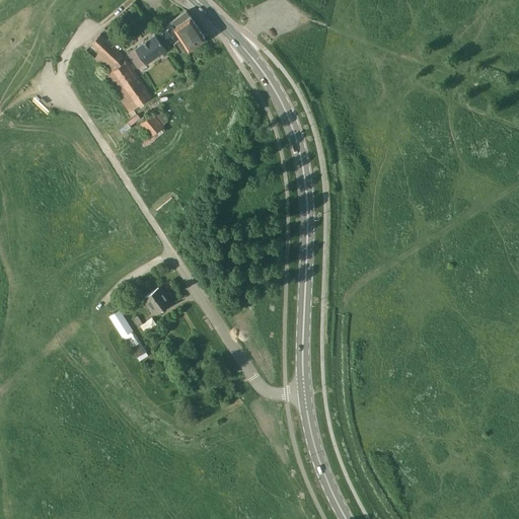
[(206,36),(191,15),(187,9),(155,31),(166,49),(174,43),(180,51),(188,47),(189,49),(206,36)]
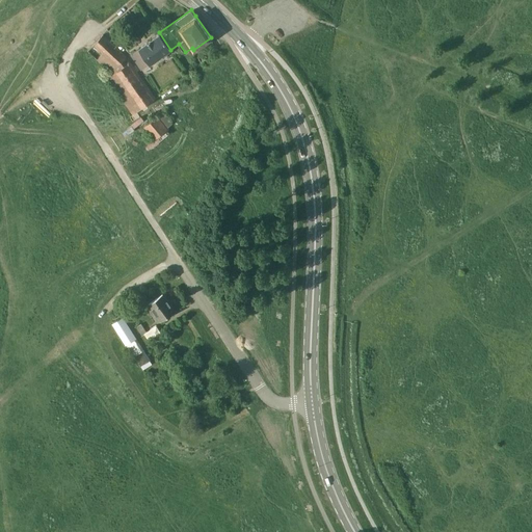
[(150,64),(170,50),(159,32),(158,31),(136,47),(137,48),(130,53),(141,70),(150,64)]
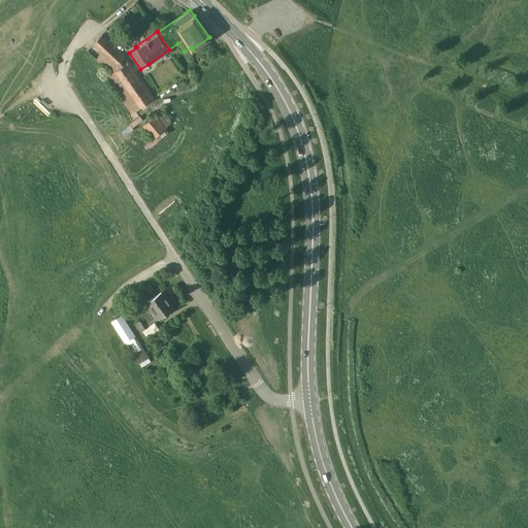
[(125,56),(101,33),(86,50),(111,74),(104,78),(130,116),(155,98),(129,62),(124,57),(125,56)]
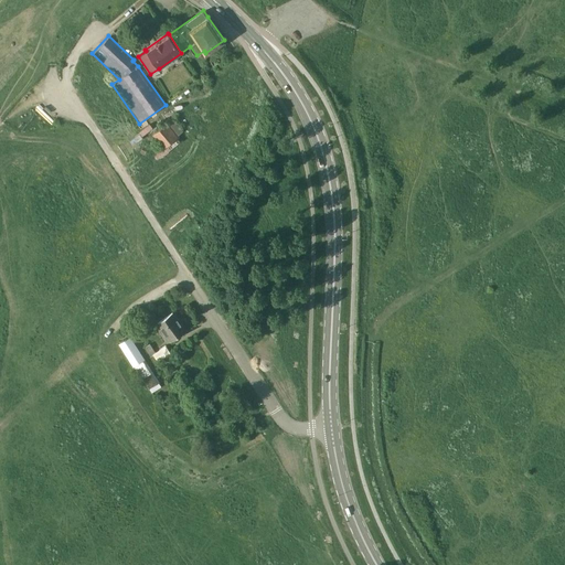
[(152,135),(163,148),(178,136),(167,123),(152,135)]
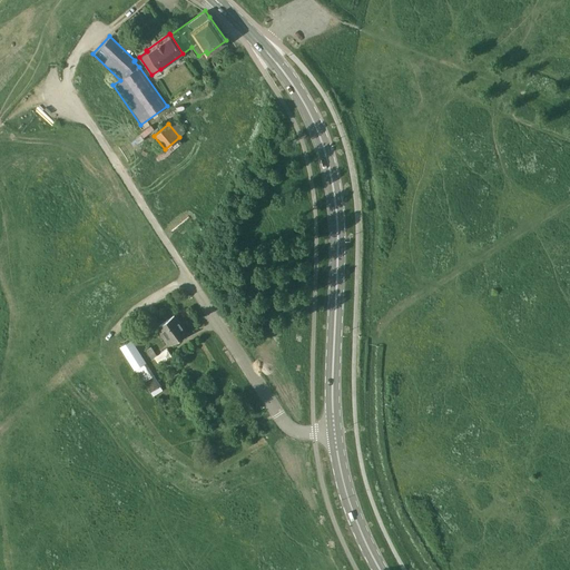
[(159,326),(173,344),(188,333),(175,315),(159,326)]
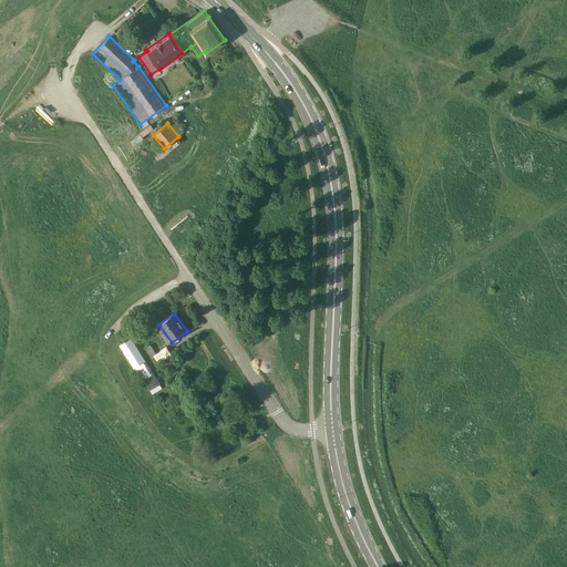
[(144,363),(146,362),(132,339),(121,346),(135,369),(144,363)]
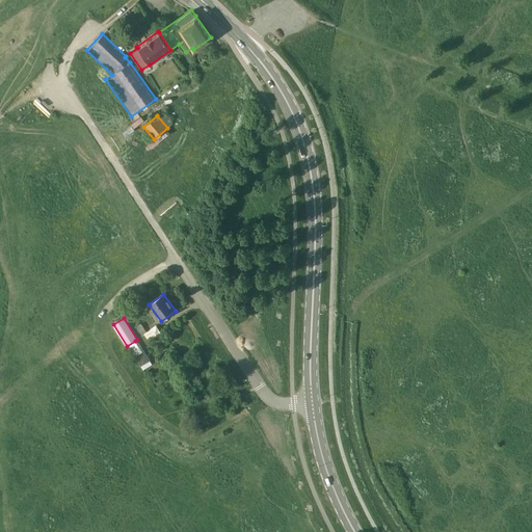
[(161,333),(157,326),(144,335),(150,342),(161,333)]
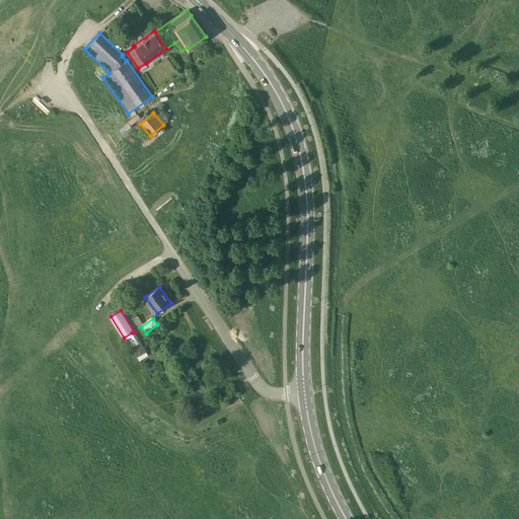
[(145,353),(132,332),(124,338),(137,358),(145,353)]
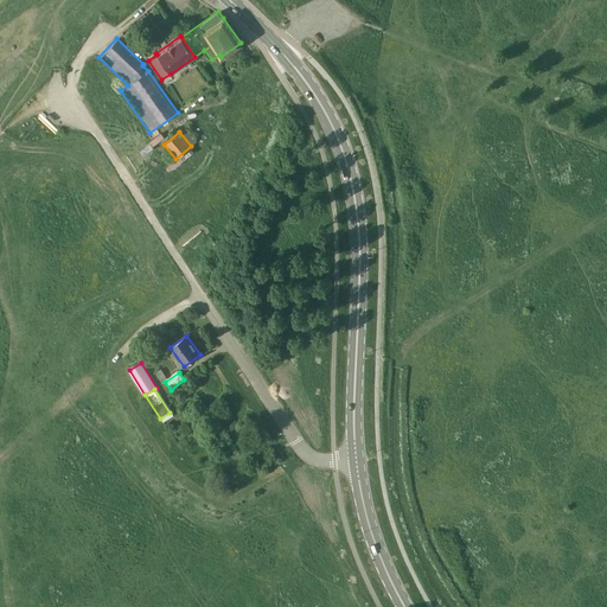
All buildings are outlined.
